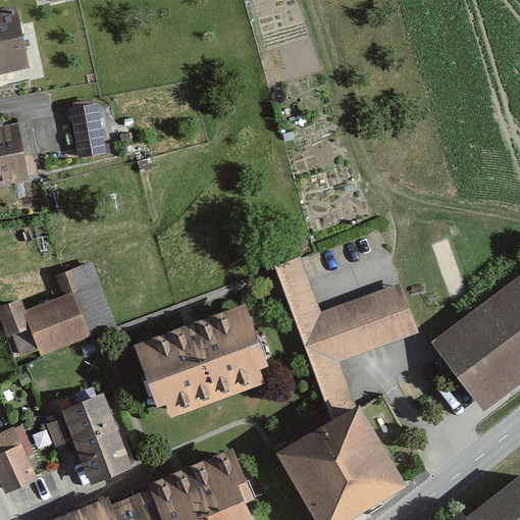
[(0,75),(23,70),(12,13),(0,15),(0,75)]
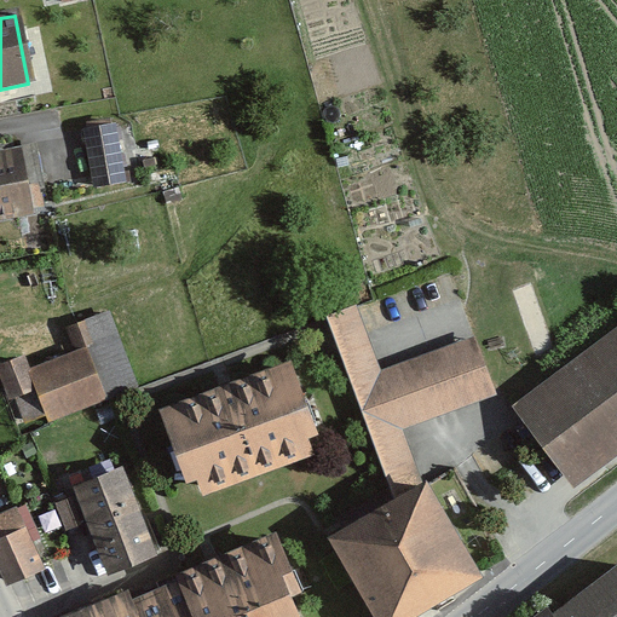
[(81,130),(91,189),(127,183),(116,124),(81,130)]
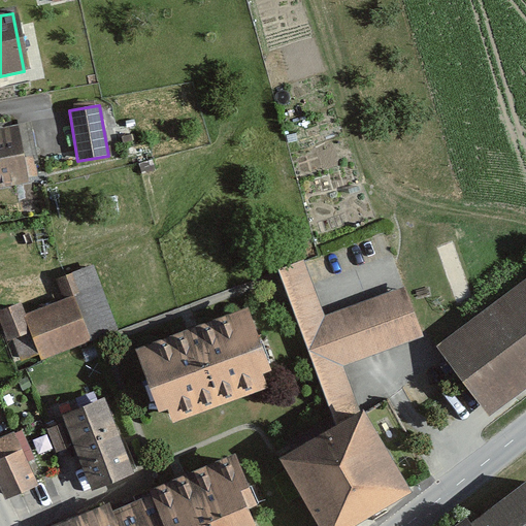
[(0,187),(30,181),(18,120),(0,123),(0,187)]
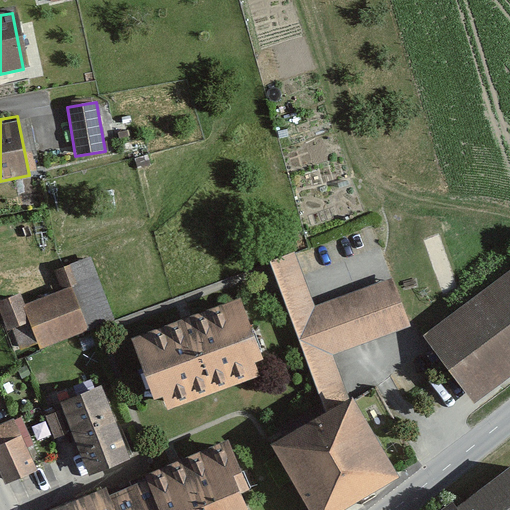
[(347,396),(332,355),(409,326),(391,278),(314,306),(294,251),(268,260),(322,405),(347,396)]
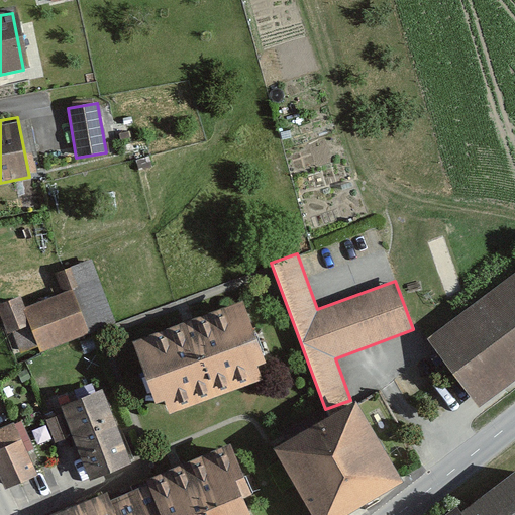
[(0,320),(14,356),(36,347),(39,353),(115,324),(90,259),(53,274),(61,292),(24,307),(19,295),(0,302),(0,320)]
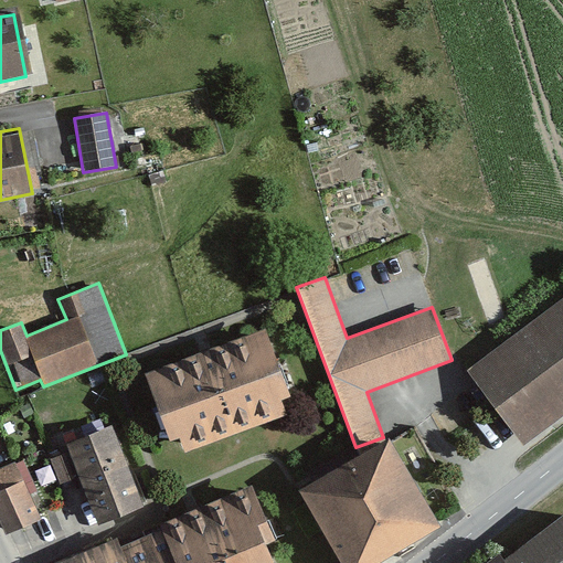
[(521,446),(562,414),(562,296),(465,370),(480,391),(521,446)]
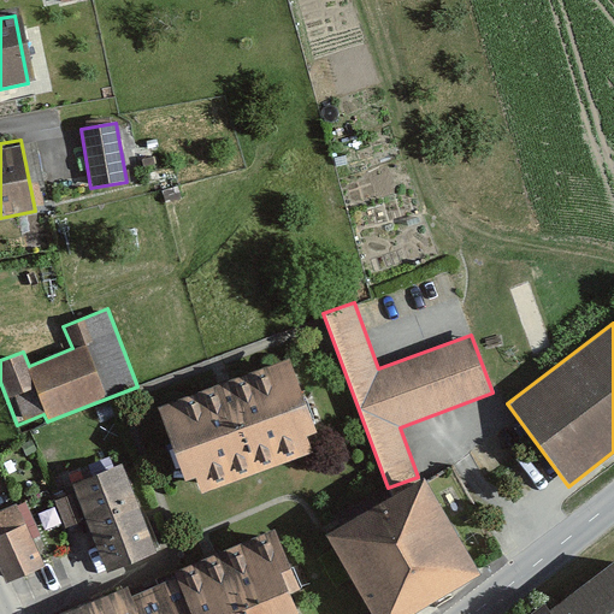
[(194,474),(201,494),(312,453),(305,432),(316,429),(288,356),(157,406),(184,478),(194,474)]
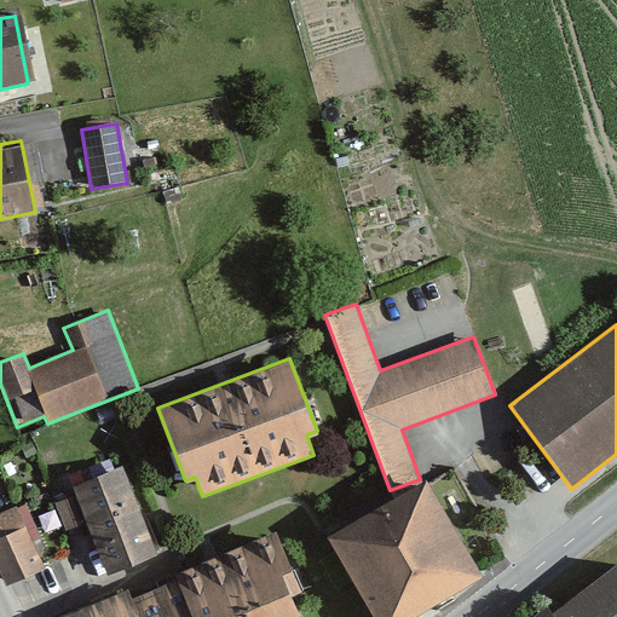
[(105,575),(157,554),(121,466),(69,486),(105,575)]
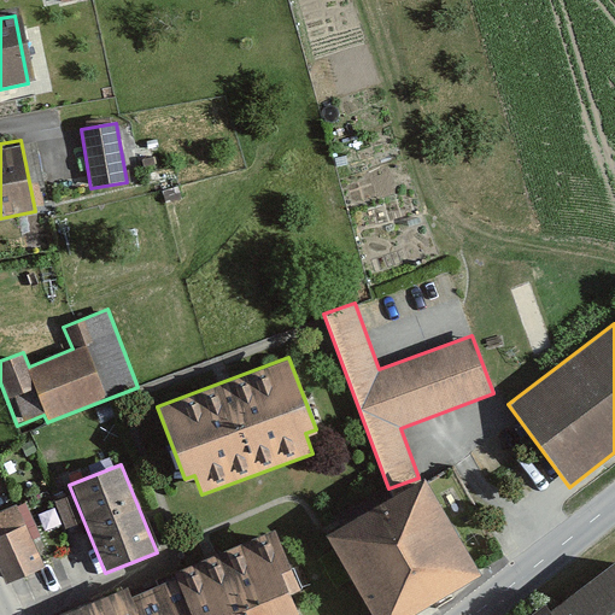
[(324,533),(372,614),(406,614),(480,573),(423,475),(324,533)]
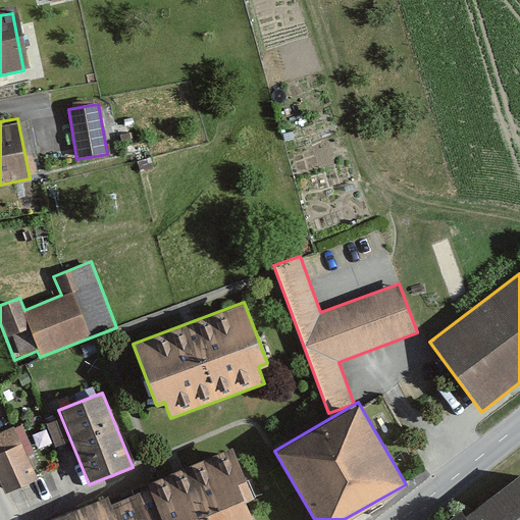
[(44,425),(52,448),(67,442),(59,419),(44,425)]
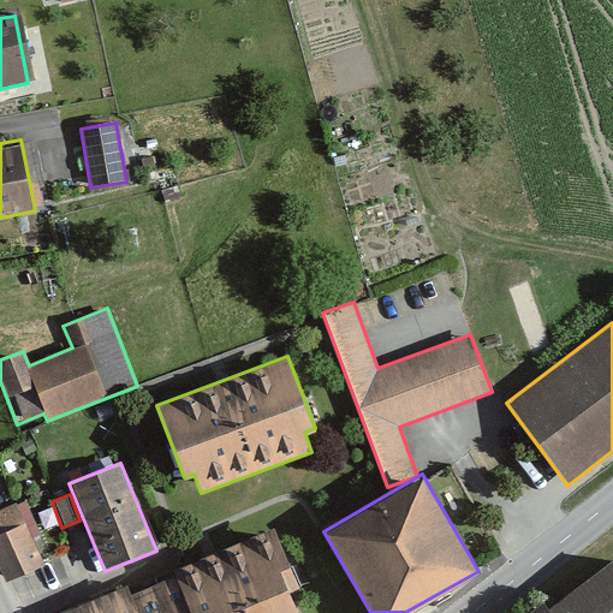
[(0,569),(5,581),(42,565),(16,504),(0,510),(0,569)]
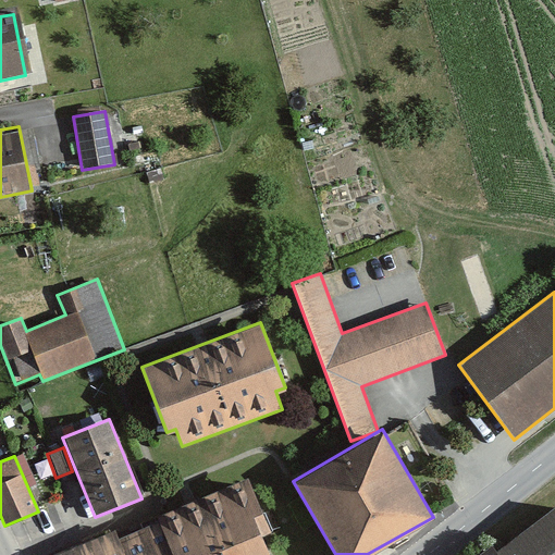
[(159,519),(173,554),(270,554),(261,534),(271,530),(247,476),(157,516),(159,519)]
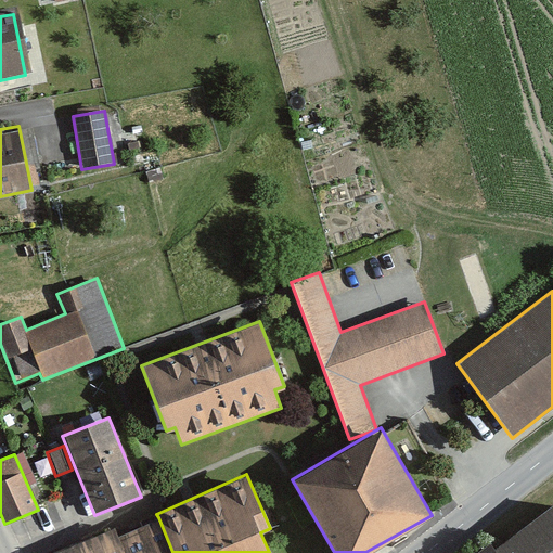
[(552,552),(552,517),(548,511),(491,551),(487,545),(475,552),(552,552)]
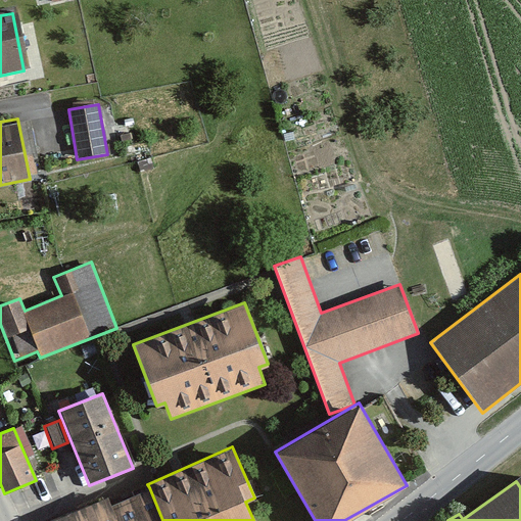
[(162,520),(149,487),(109,505),(115,520),(162,520)]
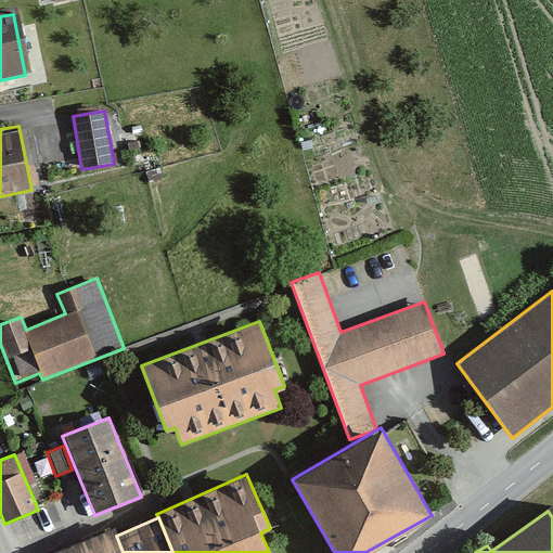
[(123,552),(116,536),(112,527),(68,547),(71,552),(123,552)]
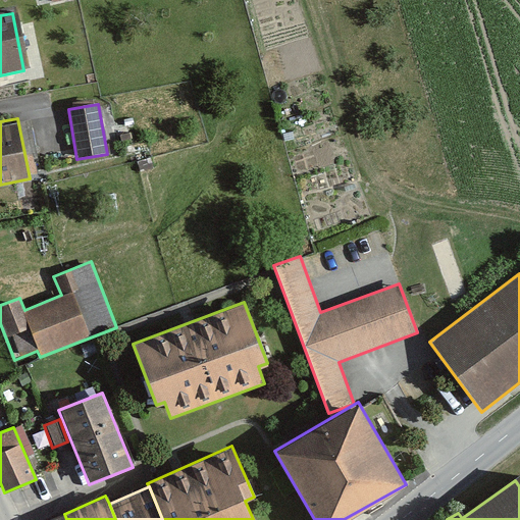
All buildings are outlined.
